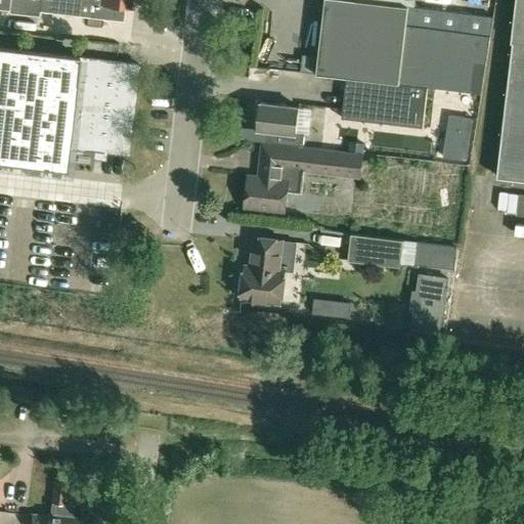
[(0,0),(0,6),(8,8),(9,0),(40,0),(39,11),(77,15),(78,0),(0,0)]
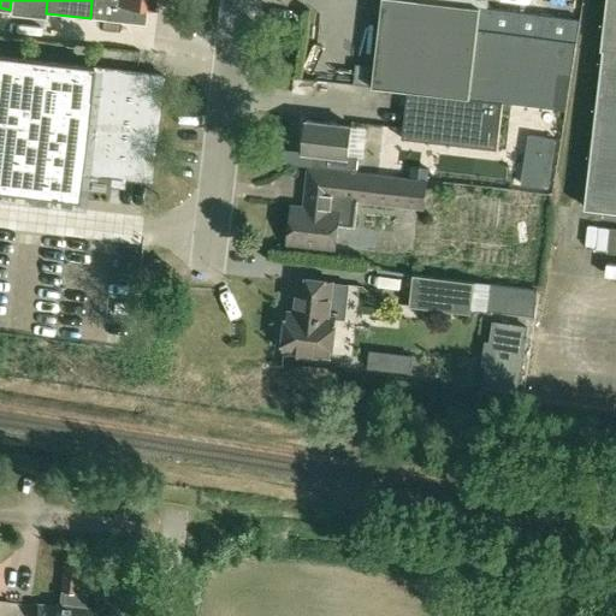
[(92,0),(90,18),(101,19),(144,24),(147,7),(155,9),(157,0),(92,0)]
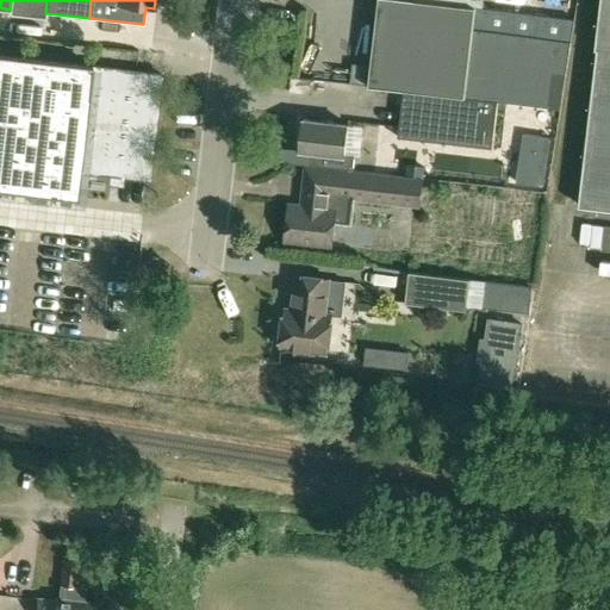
[(402,88),(499,100),(560,107),(574,18),(483,7),(418,0),(377,0),(367,85),(402,88)]
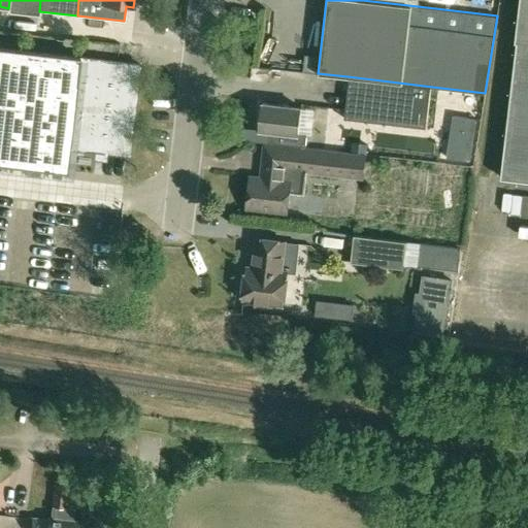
[(527,0),(521,0),(500,180),(527,183),(527,0)]
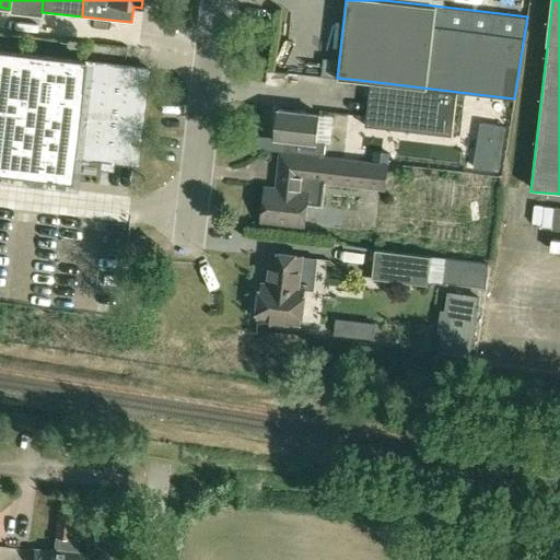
[(0,50),(0,173),(71,182),(71,181),(70,181),(73,158),(98,161),(115,163),(137,165),(148,68),(0,50)]
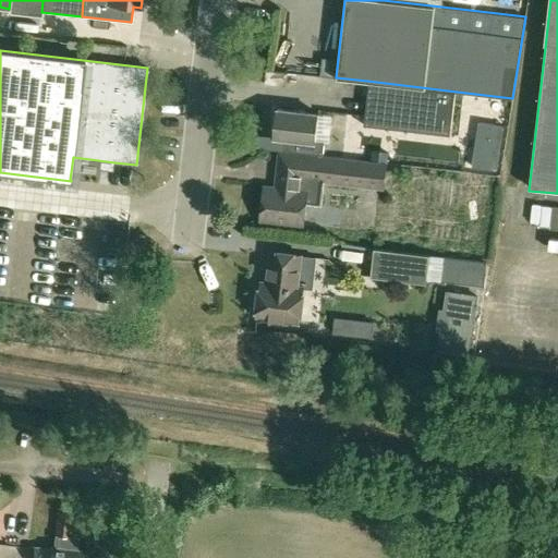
[(283,87),(284,74),(264,72),(263,85),(283,87)]
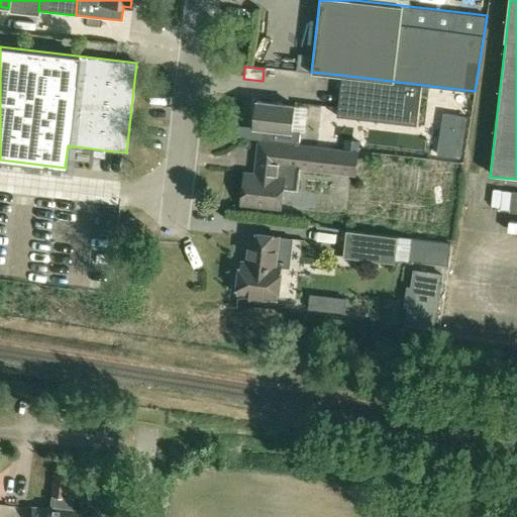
[(418,125),(423,85),(340,75),(336,115),(418,125)]
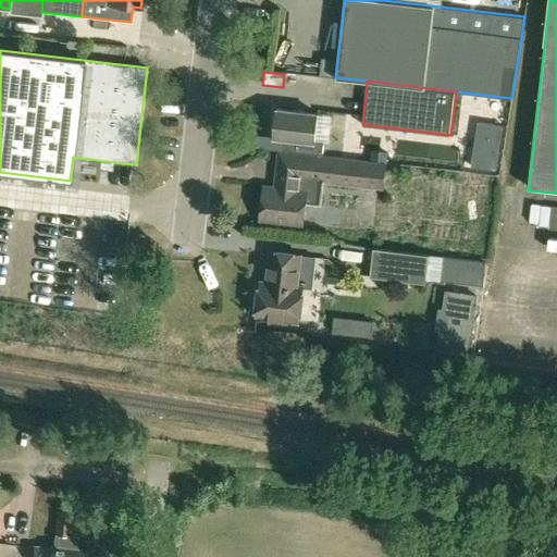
[(318,113),(284,109),(275,109),(273,136),(284,137),(283,150),(299,152),(321,155),(323,141),(314,140),(318,113)]
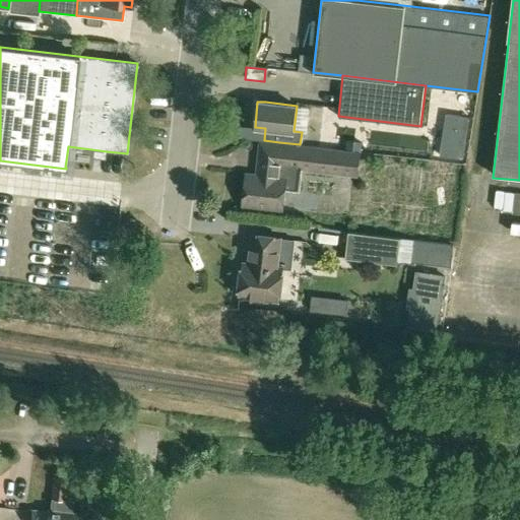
[(469,118),(447,114),(440,155),(462,159),(469,118)]
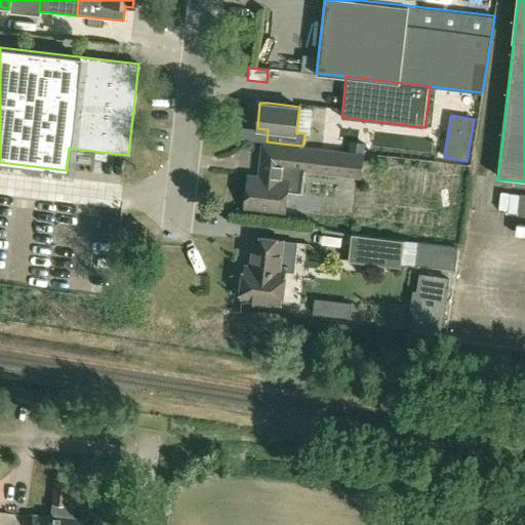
[(282,144),(267,142),(261,140),(257,176),(248,175),(244,207),(285,211),(287,193),(303,194),(306,171),(360,177),(363,153),(349,151),(303,146),(282,144)]
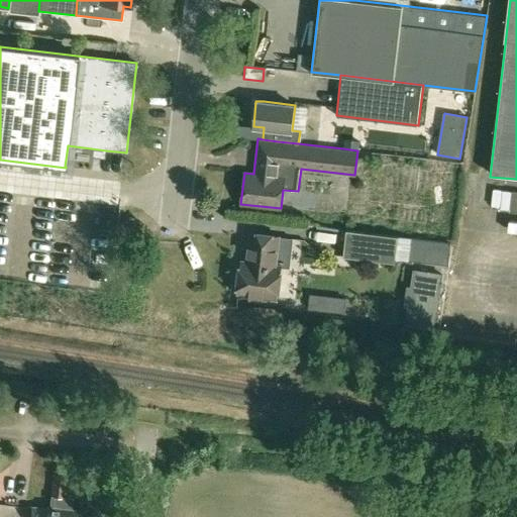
[(344,140),(343,148),(357,150),(358,141),(344,140)]
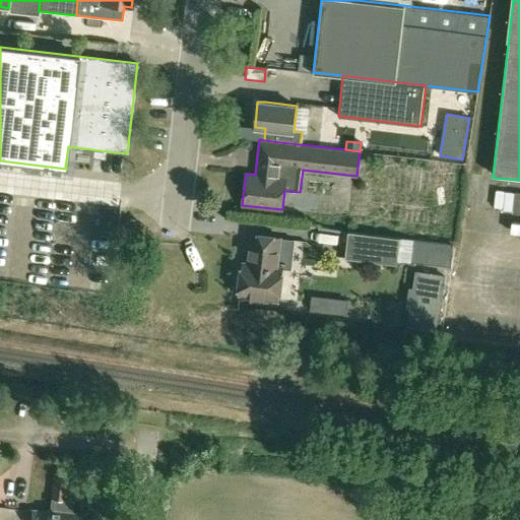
[(349,232),(346,258),(397,264),(398,260),(412,261),(414,240),(400,238),(349,232)]
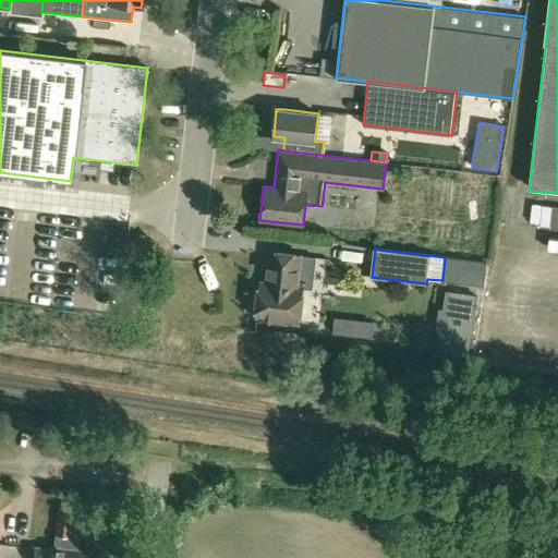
[(262,283),(257,316),(299,322),(303,289),(295,288),(300,255),(273,252),(269,283),(262,283)]
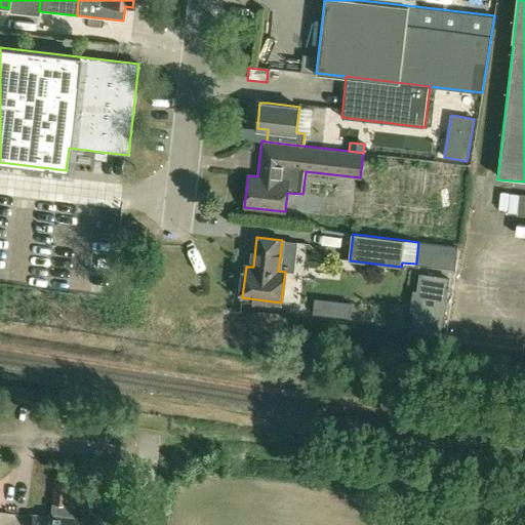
[(415,308),(412,329),(441,334),(449,279),(420,275),(417,292),(421,293),(419,308),(415,308)]
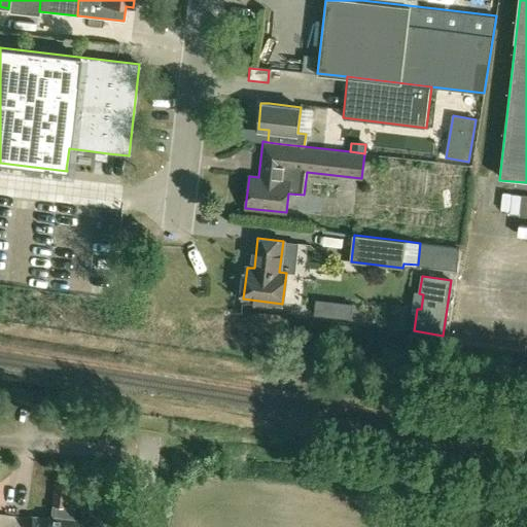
[(315,300),(314,315),(351,318),(352,304),(315,300)]
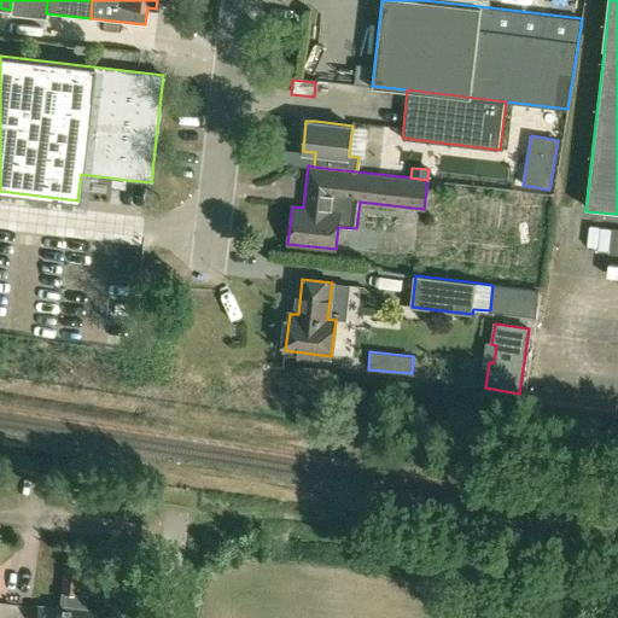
[(85,613),(87,595),(76,594),(80,565),(64,563),(60,594),(59,610),(38,607),(35,617),(95,617),(97,614),(85,613)]
